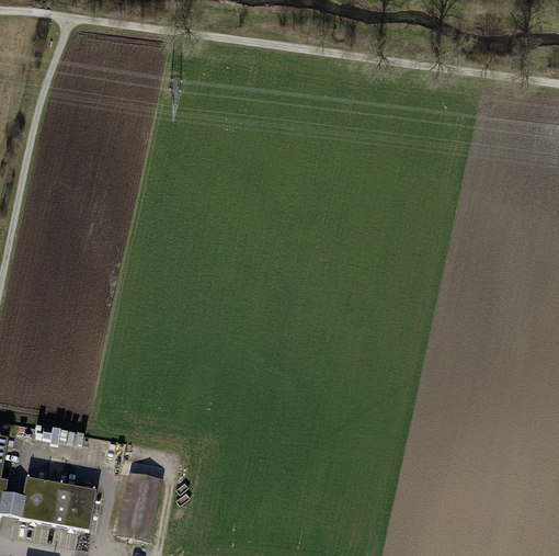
[(67,443),(80,445),(81,430),(36,426),(36,434),(67,438),(67,443)]
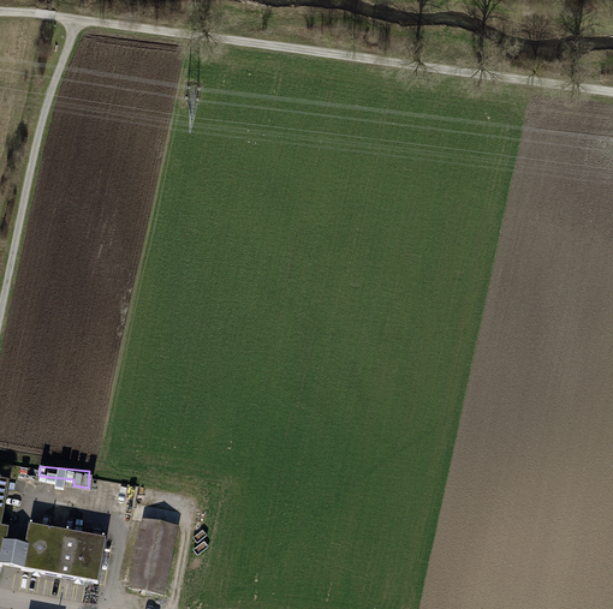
[(1,524),(10,477),(0,475),(0,561),(3,562),(6,538),(9,525),(1,524)]
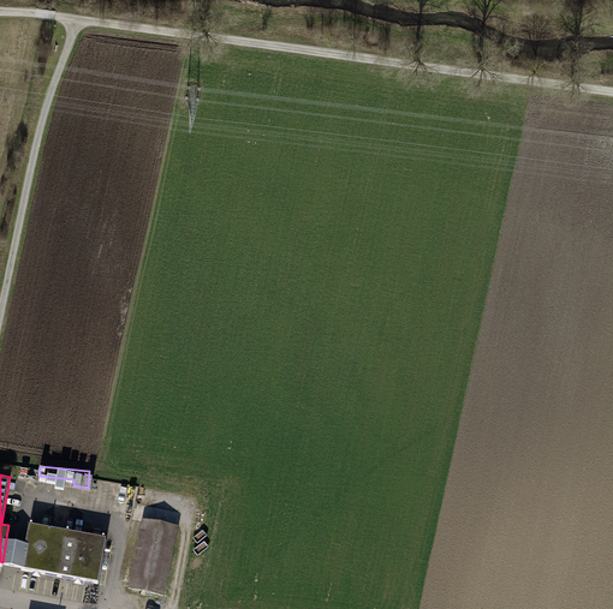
[(130,583),(166,589),(177,521),(141,515),(130,583)]
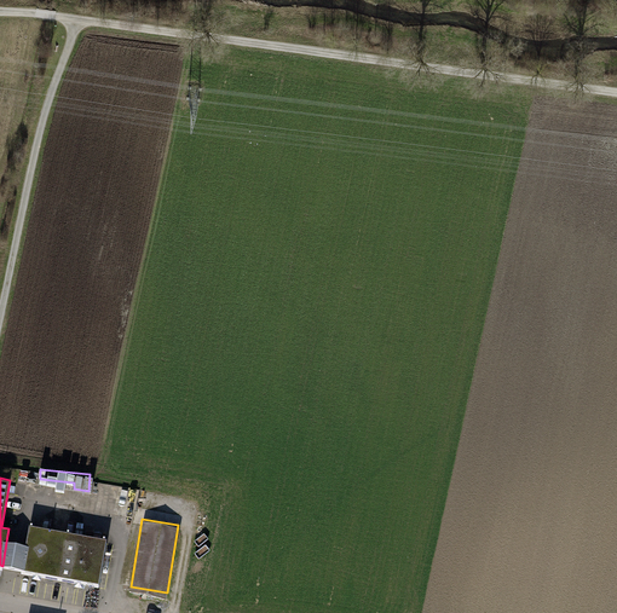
[(61,576),(68,532),(32,526),(29,545),(24,570),(61,576)]
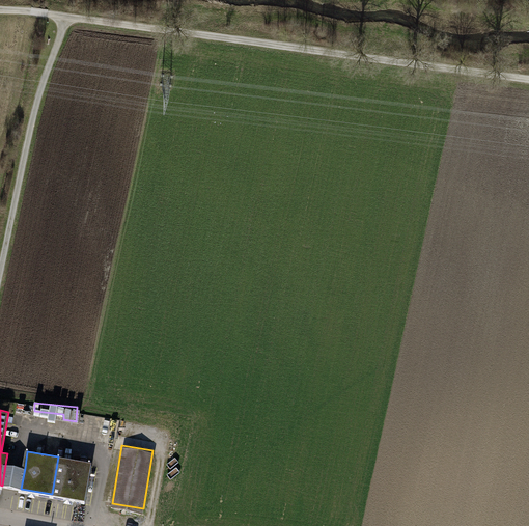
[(58,457),(52,494),(86,499),(92,463),(58,457)]
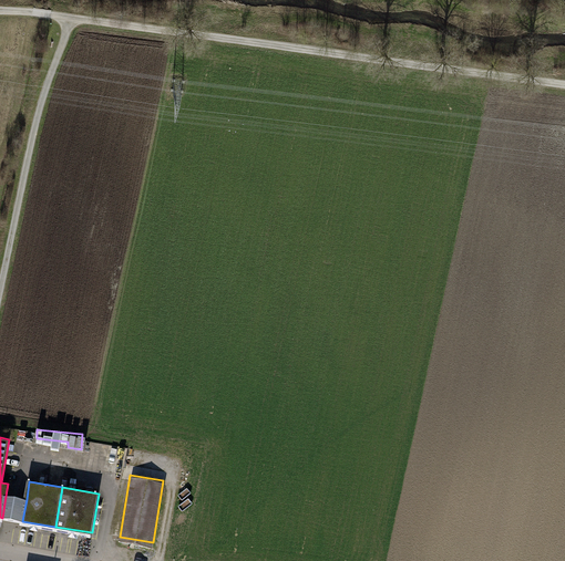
[(22,521),(27,499),(6,496),(2,518),(22,521)]
